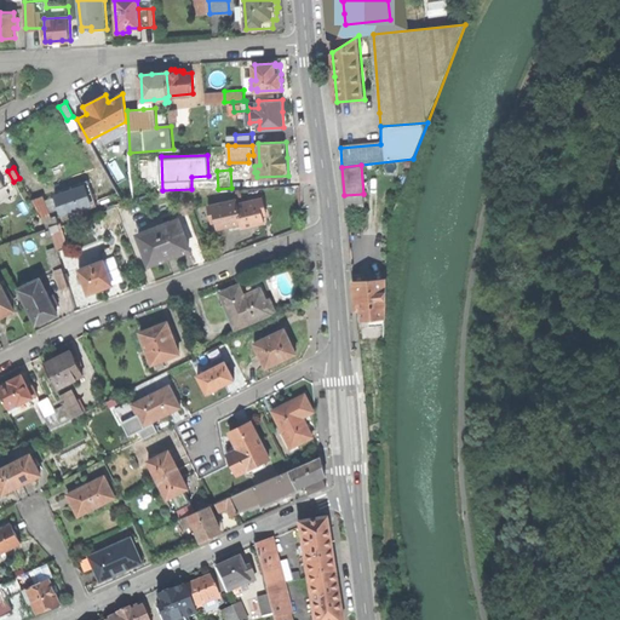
[(56,196),(63,216),(96,204),(89,182),(75,187),(63,190),(64,194),(56,196)]
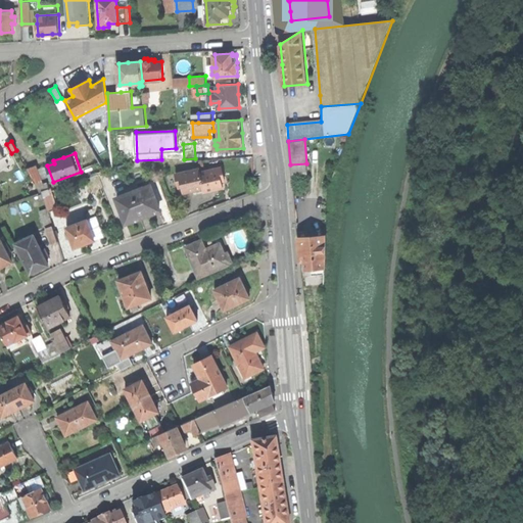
[(44,182),(38,165),(29,170),(35,185),(44,182)]
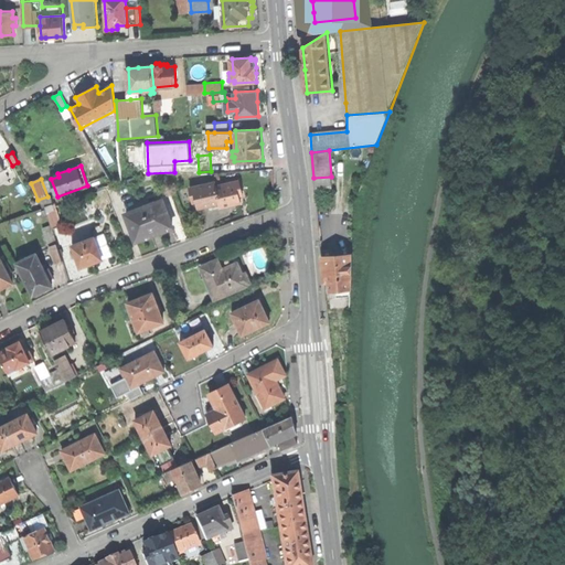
[(217,185),(221,203),(231,201),(231,205),(236,204),(242,203),(240,192),(243,191),(241,180),(217,185)]
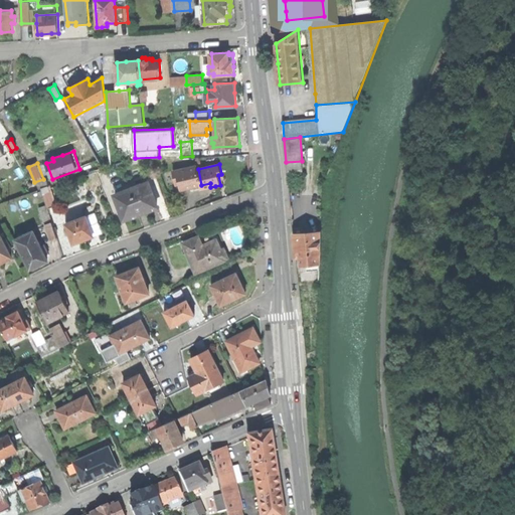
[(191,187),(201,185),(198,169),(197,166),(174,171),(176,181),(180,180),(182,189),(191,187)]
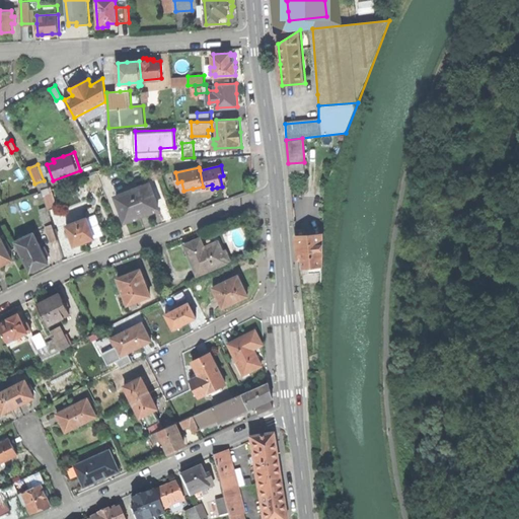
[(151,184),(118,197),(127,222),(141,216),(160,209),(151,184)]
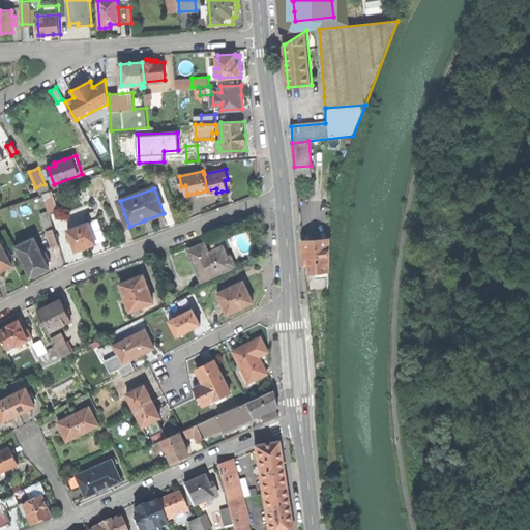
[(46,202),(51,215),(60,212),(55,198),(46,202)]
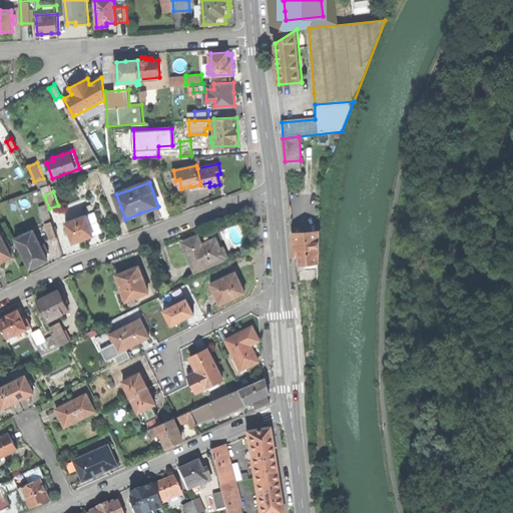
[(95,213),(86,216),(93,236),(102,232),(95,213)]
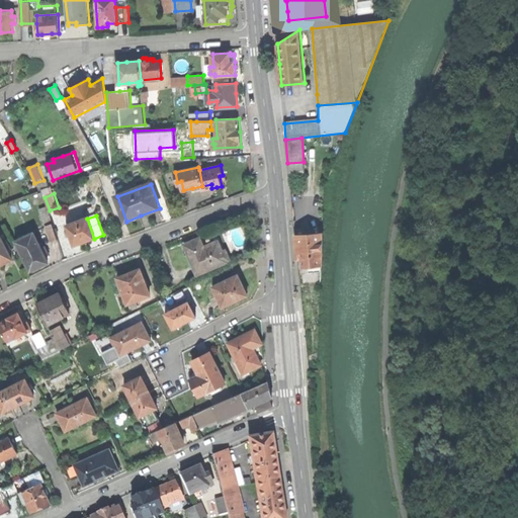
[(67,227),(74,246),(84,242),(94,239),(87,219),(67,227)]
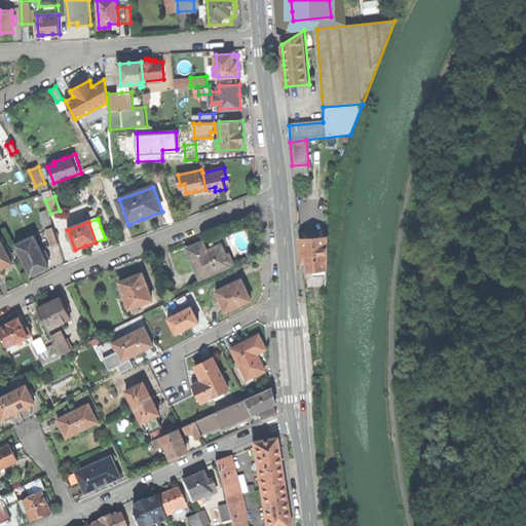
[(53,228),(47,230),(52,246),(59,243),(53,228)]
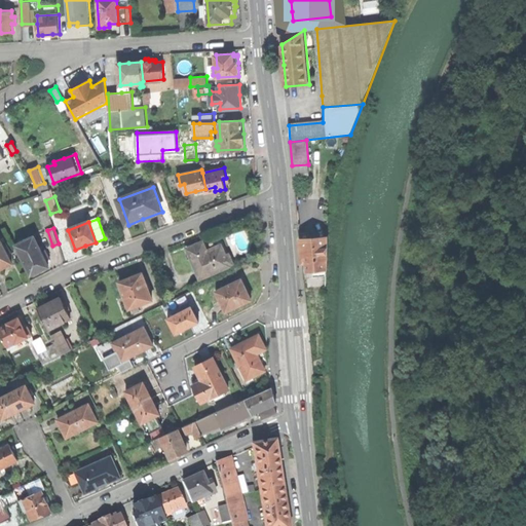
[(15,246),(20,255),(39,247),(34,237),(15,246)]
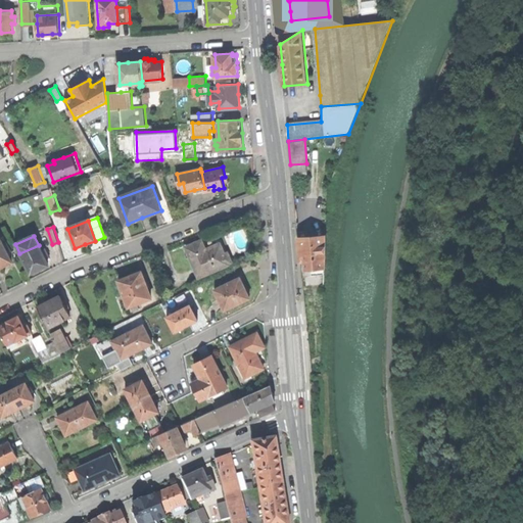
[(325,236),(299,239),(300,250),(302,262),(306,260),(307,269),(313,268),(326,267),(328,267),(325,236)]
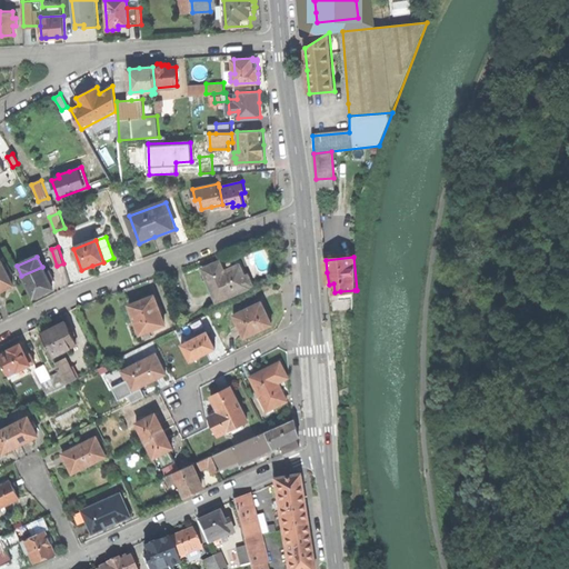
[(0,290),(1,290),(13,285),(7,272),(3,266),(1,260),(0,260),(0,290)]
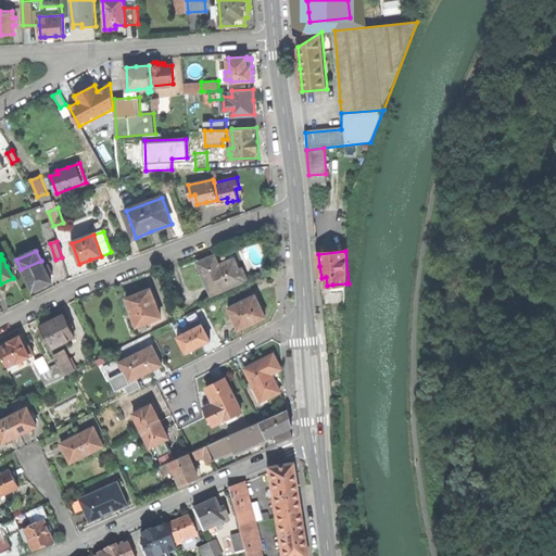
[(207,258),(199,263),(212,294),(242,281),(241,279),(245,277),(242,268),(238,270),(234,258),(218,265),(215,255),(207,258)]
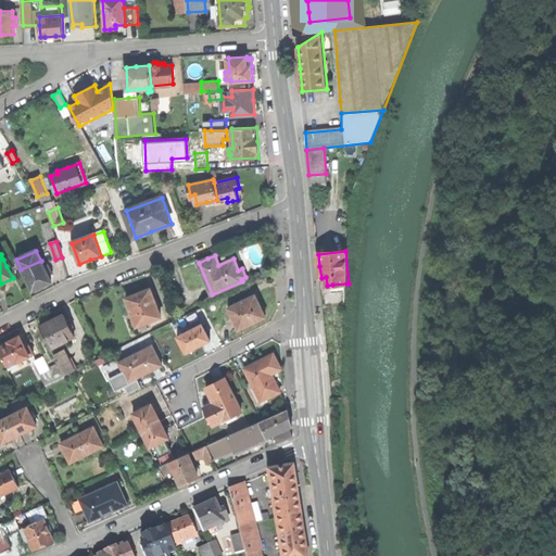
[(41,261),(21,269),(32,292),(42,288),(51,283),(49,277),(52,276),(47,266),(43,267),(41,261)]
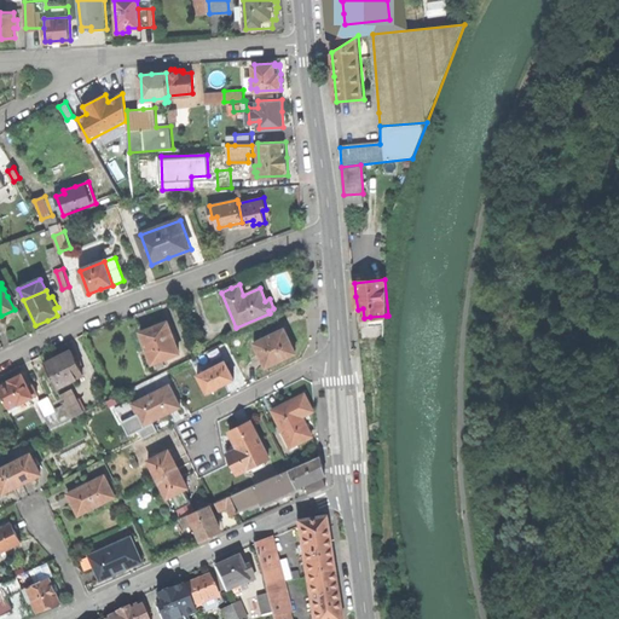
[(148,329),(140,333),(152,364),(155,363),(157,369),(166,365),(163,359),(180,353),(168,322),(166,323),(165,319),(154,324),(155,327),(148,329)]
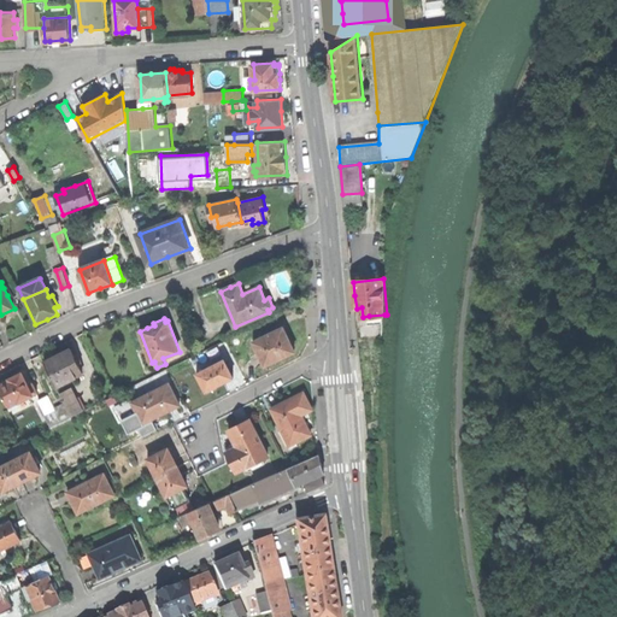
[(253,341),(264,366),(294,352),(288,339),(283,327),(253,341)]
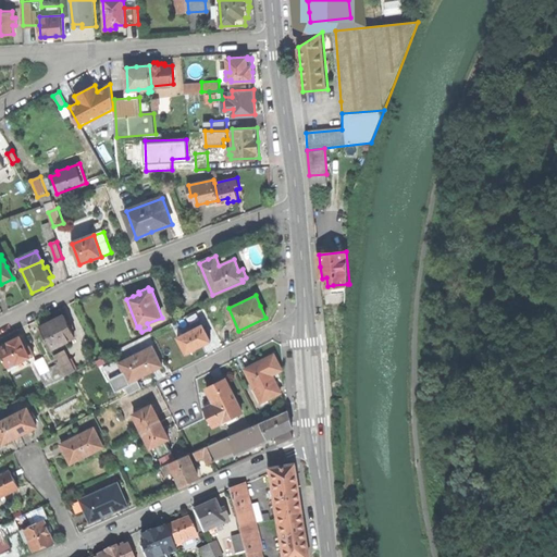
[(40,326),(52,349),(75,337),(71,329),(74,327),(70,319),(66,321),(63,316),(52,321),(40,326)]
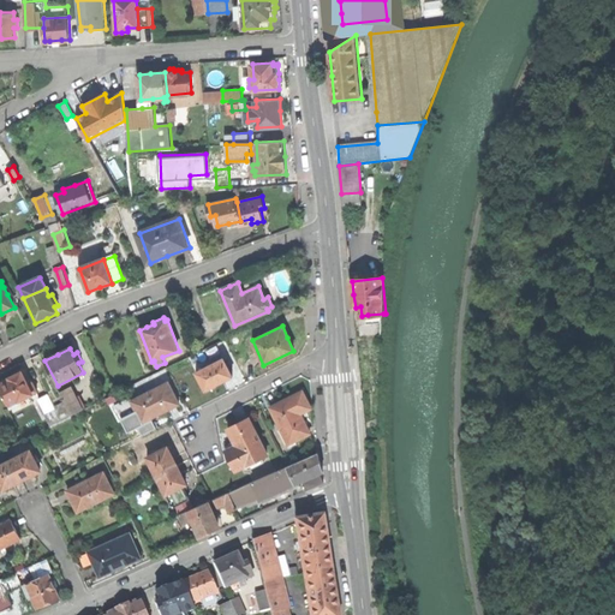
[(197,372),(206,390),(219,383),(232,376),(224,359),(197,372)]
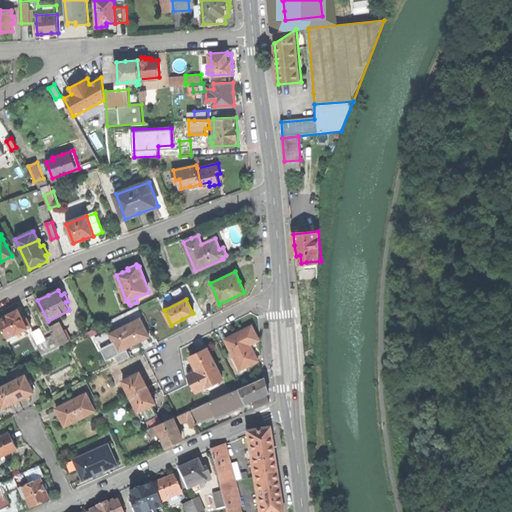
[(0,319),(0,323),(7,338),(23,331),(27,329),(23,321),(21,318),(18,311),(9,315),(0,319)]
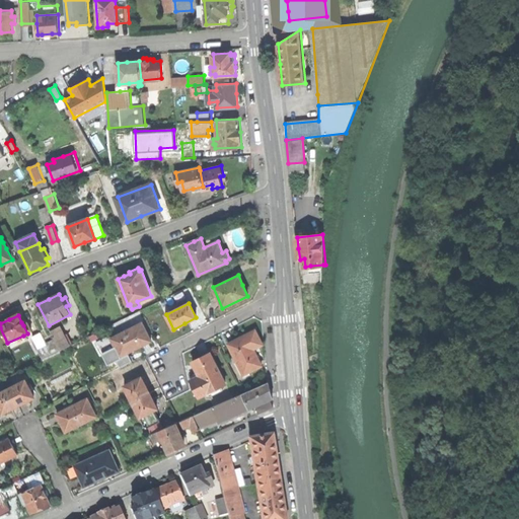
[(112,339),(121,356),(142,345),(150,341),(141,323),(112,339)]
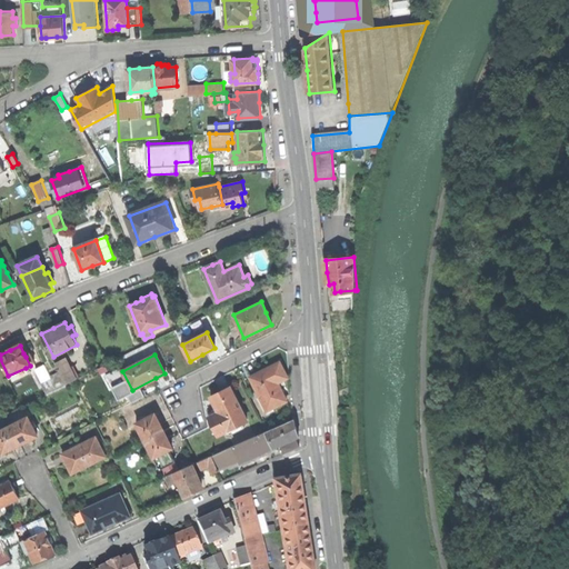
[(67,359),(56,363),(60,371),(66,383),(67,385),(77,380),(67,359)]
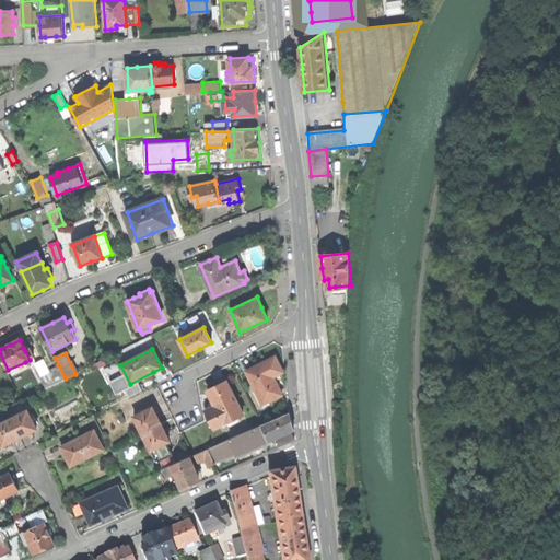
[(276,357),(266,361),(273,377),(284,372),(276,357)]
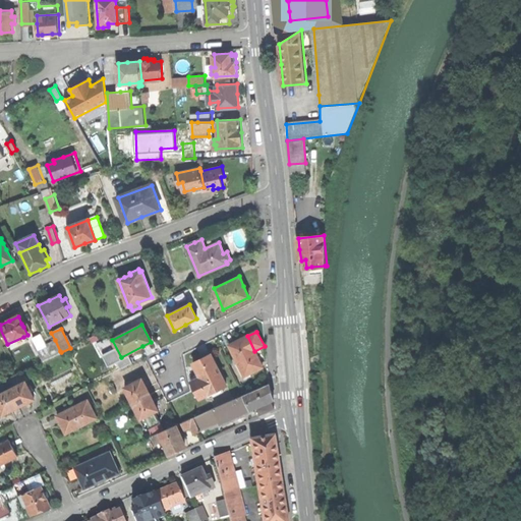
[(34,338),(40,351),(48,347),(47,344),(42,334),(34,338)]
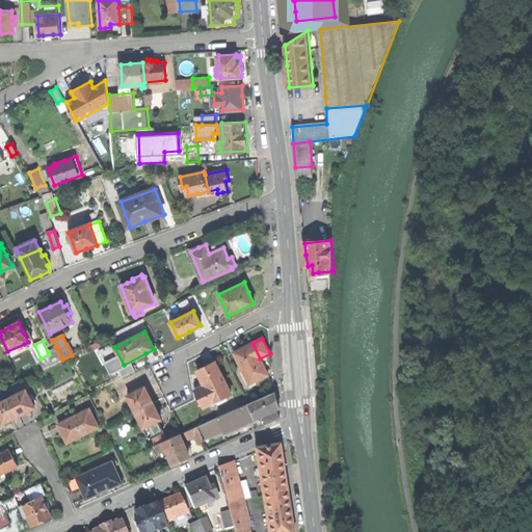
[(234,353),(250,383),(255,381),(268,374),(260,358),(253,343),(243,348),(234,353)]
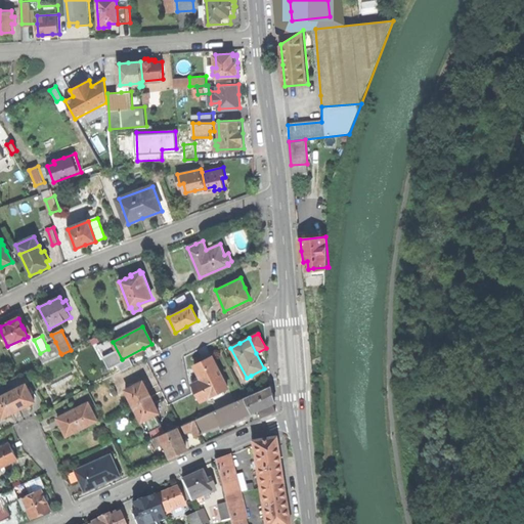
[(25,342),(24,339),(7,346),(9,349),(25,342)]
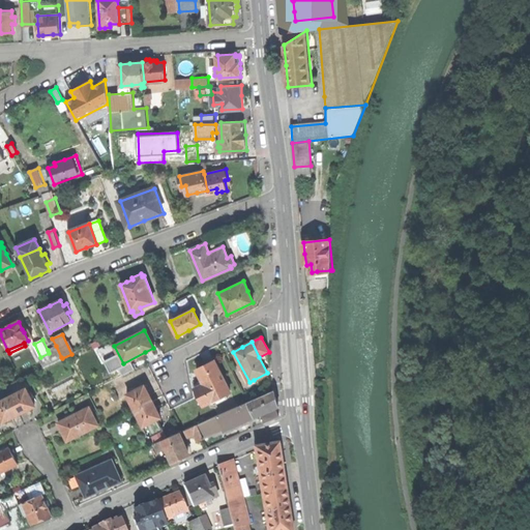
[(45,364),(61,357),(56,346),(48,350),(49,353),(40,357),(45,364)]
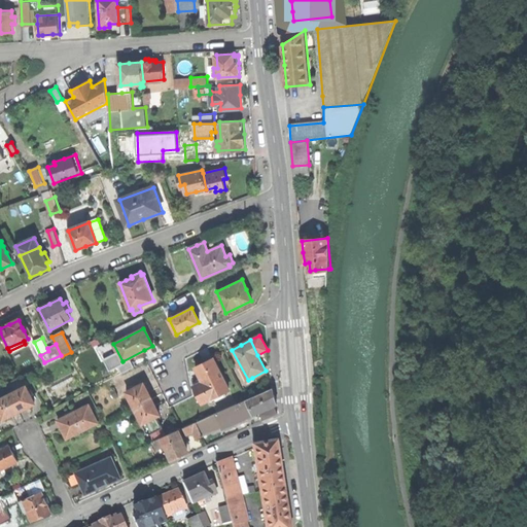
[(203,382),(211,399),(230,390),(213,359),(202,364),(196,369),(203,382)]
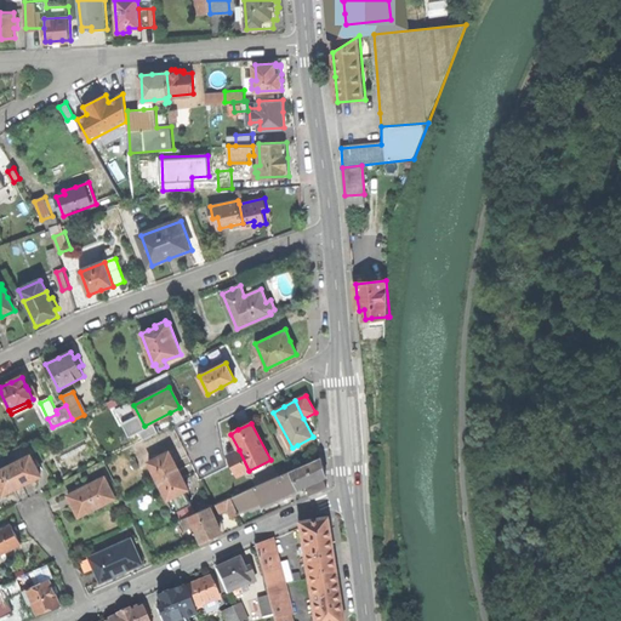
[(239,476),(249,471),(239,450),(229,455),(239,476)]
